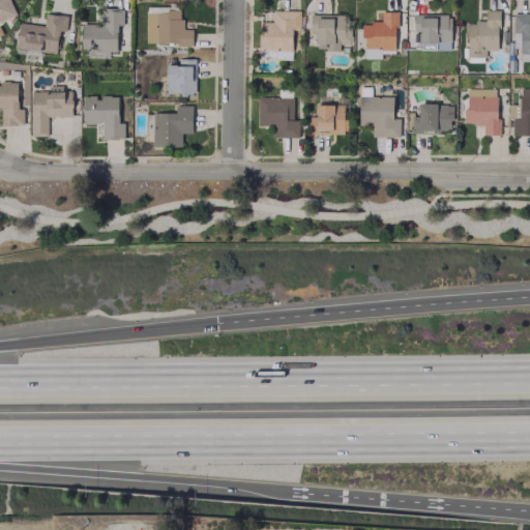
[(145,42),(192,43),(192,28),(182,28),(182,18),(178,18),(178,7),(145,6),(145,42)]
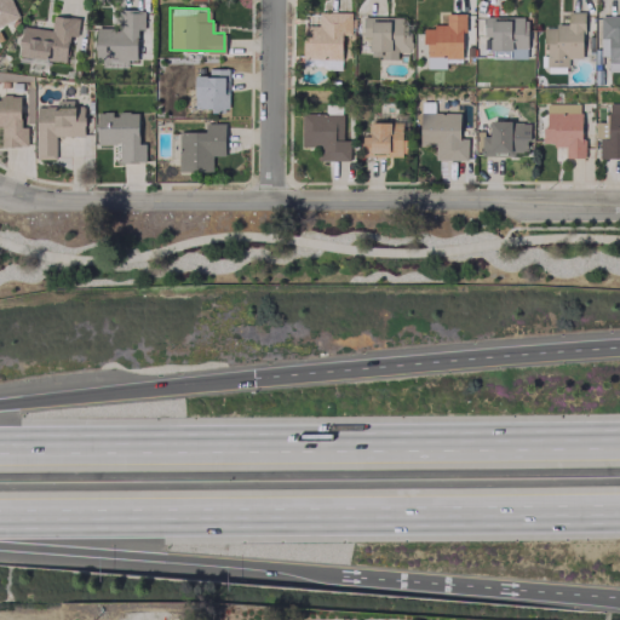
[(95,28),(95,61),(136,61),(136,28),(143,28),(143,10),(120,10),(120,28),(95,28)]
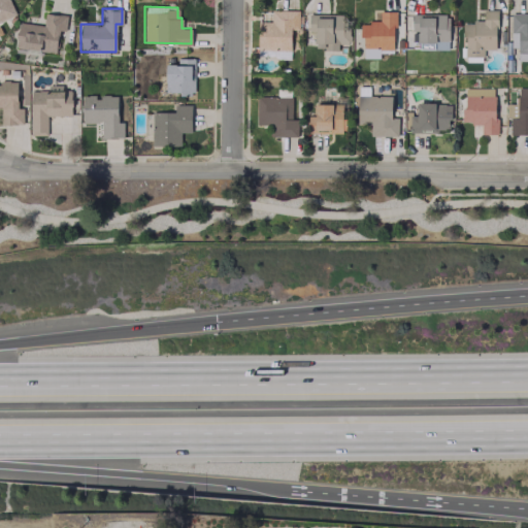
[(298,28),(298,10),(271,9),(270,22),(258,22),(257,50),(290,51),(291,28),(298,28)]
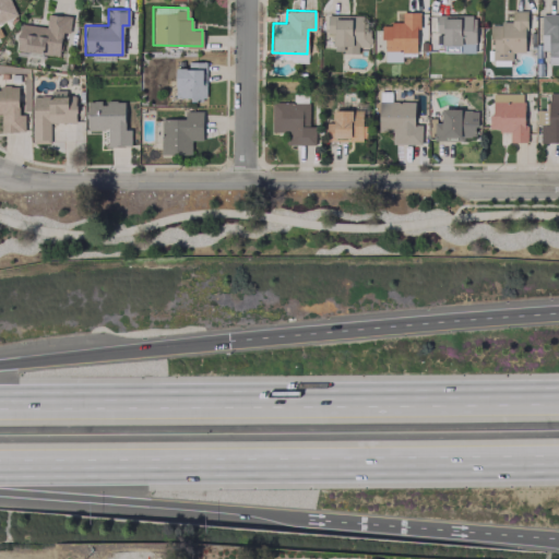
[(524,52),(525,10),(511,10),(511,23),(489,23),(488,37),(492,37),(492,59),(512,59),(512,52),(524,52)]
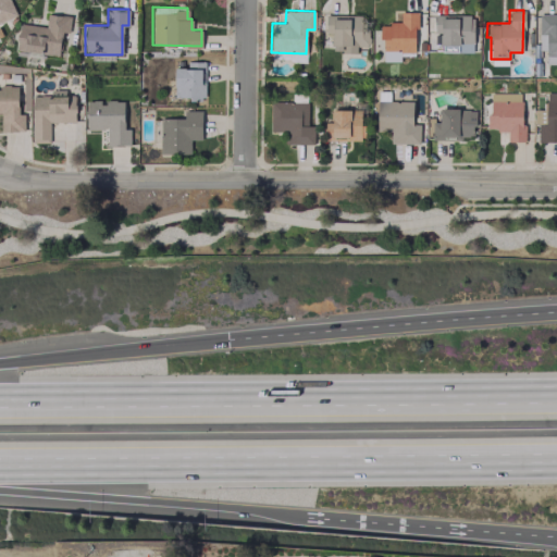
[(400,61),(400,54),(416,53),(415,11),(399,12),(400,23),(381,24),(382,61),(400,61)]
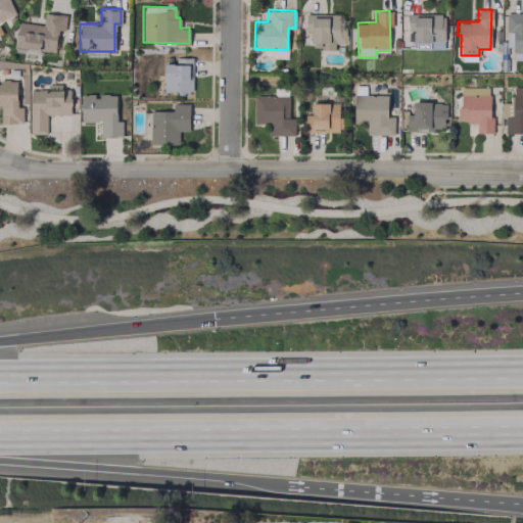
[(55,51),(57,30),(64,30),(65,14),(44,12),(43,25),(17,22),(15,48),(55,51)]
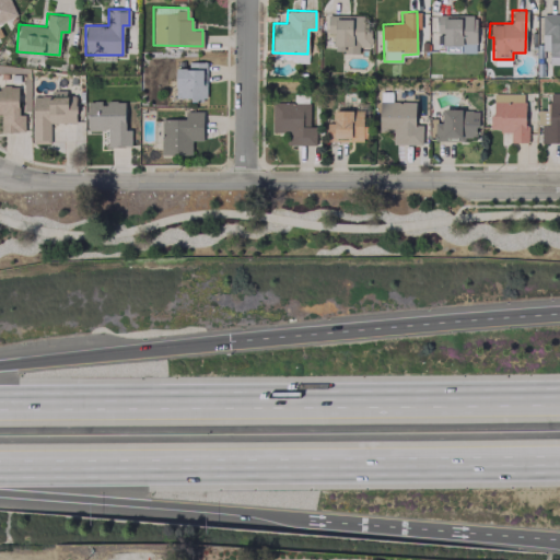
[(559,13),(541,14),(541,55),(559,54),(559,13)]
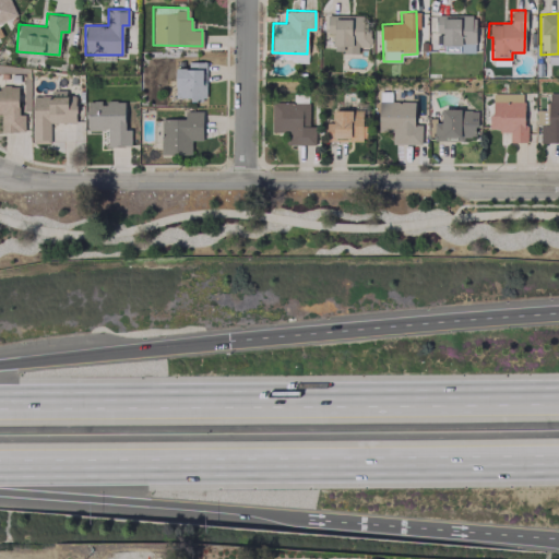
[(357,52),(358,45),(367,46),(367,15),(328,14),(326,33),(333,33),(333,51),(357,52)]
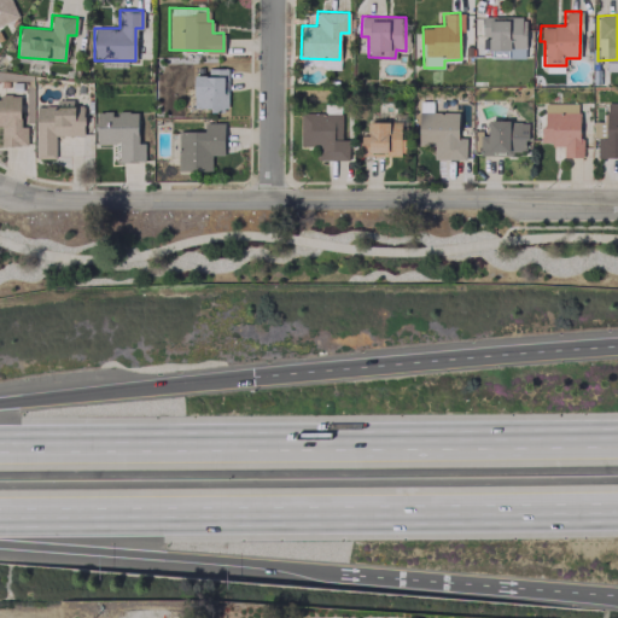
[(482,16),(482,36),(489,36),(489,57),(524,58),(525,17),(482,16)]
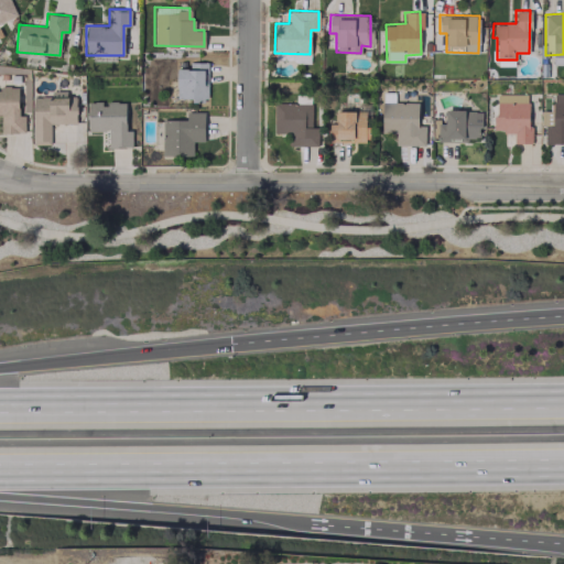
[(207,62),(188,62),(188,68),(176,68),(176,98),(207,98),(207,62)]
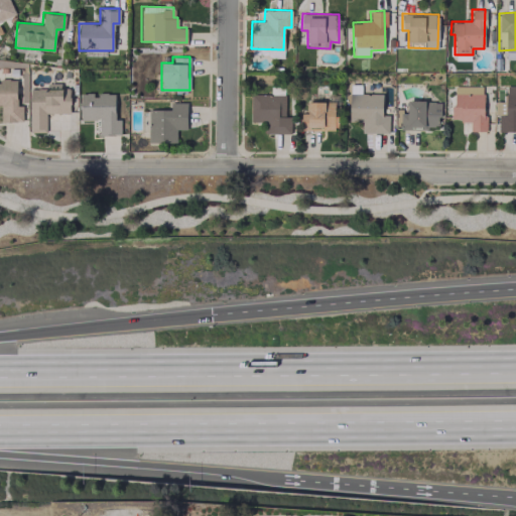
[(0,111),(0,122),(22,121),(22,105),(16,106),(16,80),(0,80),(0,111)]
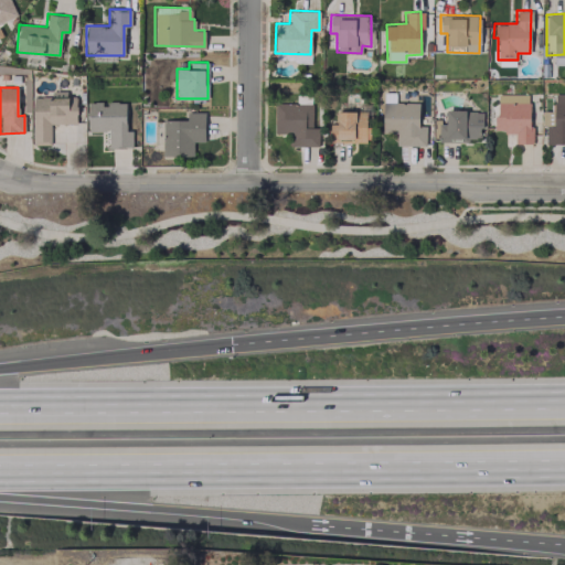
[(564,93),(553,94),(553,110),(541,110),(541,126),(544,125),(545,144),(564,142),(564,93)]
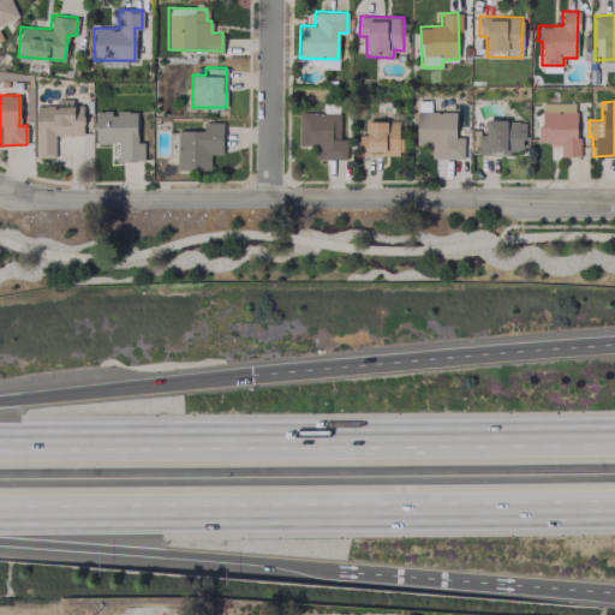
[(577,102),(539,103),(539,143),(560,143),(560,156),(577,156),(577,102)]
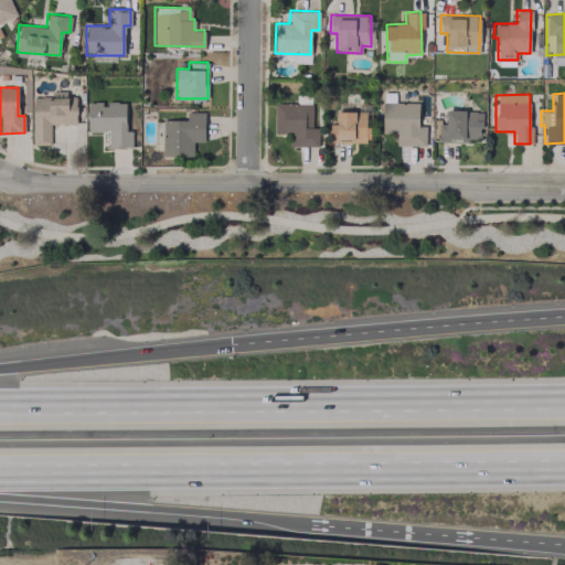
[(50,124),(75,124),(75,96),(32,96),(32,145),(50,145),(50,124)]
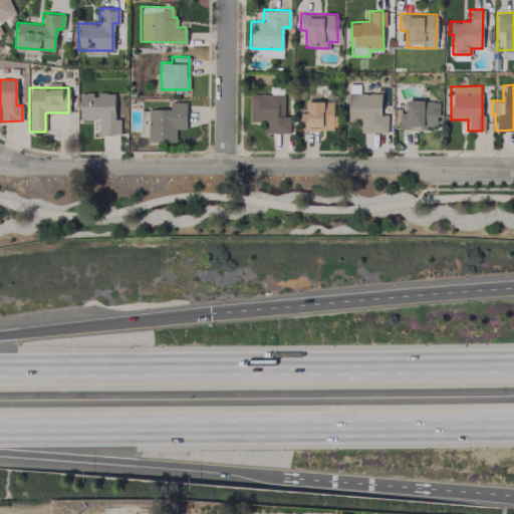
[(119,134),(119,118),(114,118),(113,92),(79,92),(79,119),(98,119),(98,135),(119,134)]
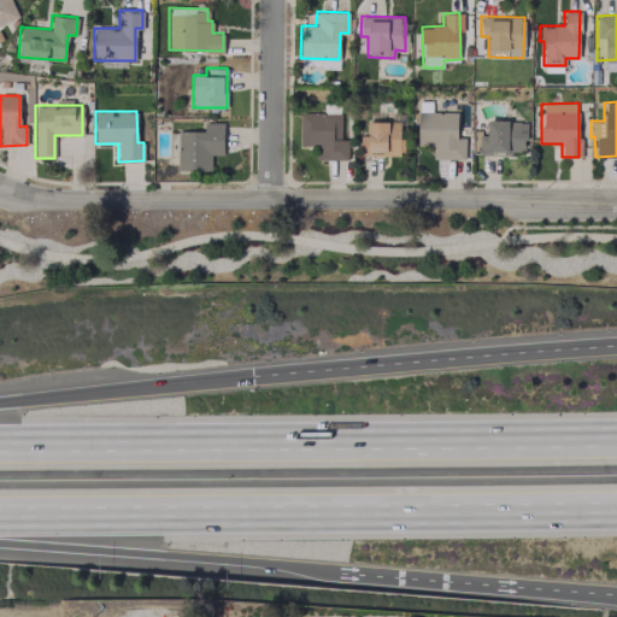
[(464,159),(464,137),(456,137),(457,112),(417,111),(416,142),(432,142),(432,159),(464,159)]
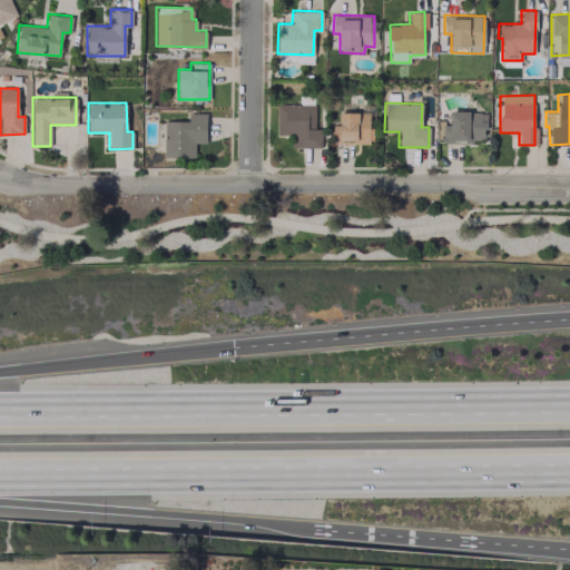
[(276,134),(295,135),(295,147),(321,147),(321,128),(314,128),(314,105),(276,104),(276,134)]
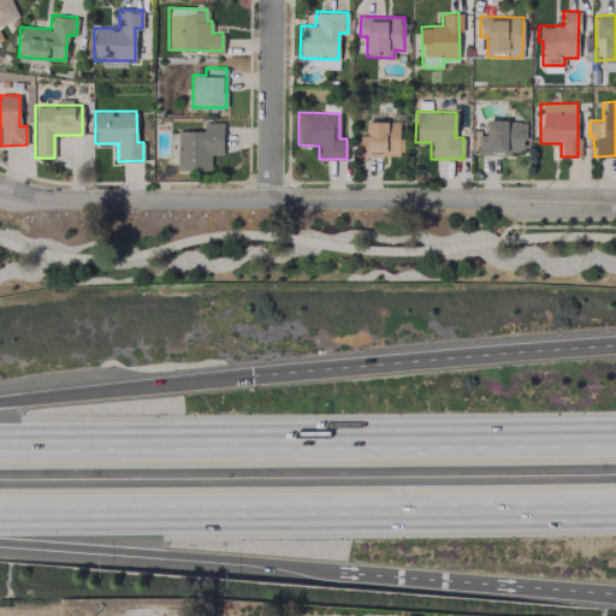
[(398,122),(365,120),(365,135),(359,135),(359,154),(398,155),(398,122)]
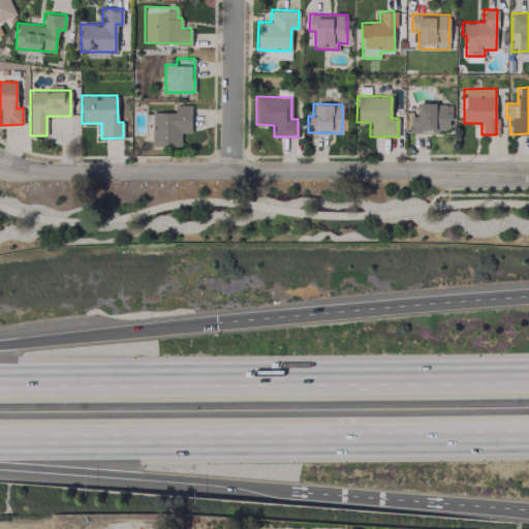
[(449,103),(416,103),(416,116),(410,116),(411,131),(450,131),(449,103)]
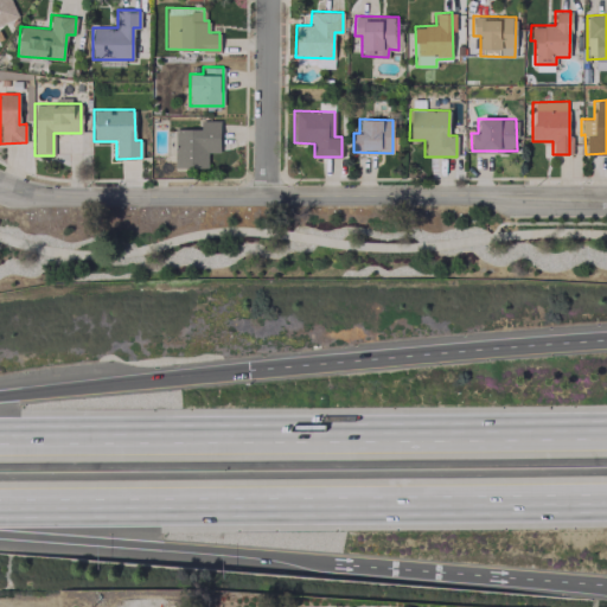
[(218,152),(219,121),(200,120),(199,129),(174,128),(174,167),(206,167),(208,152),(218,152)]
